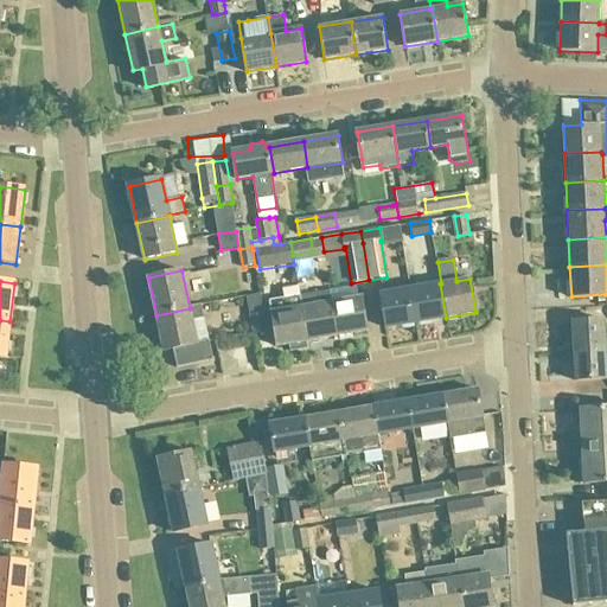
[(446,318),(440,283),(410,288),(416,323),(446,318)]
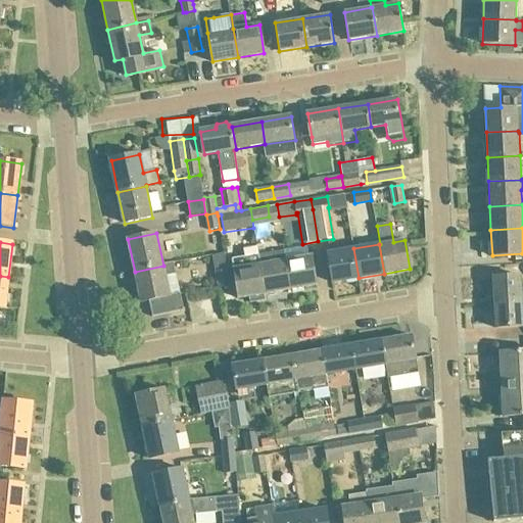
[(359,278),(353,248),(328,253),(333,282),(359,278)]
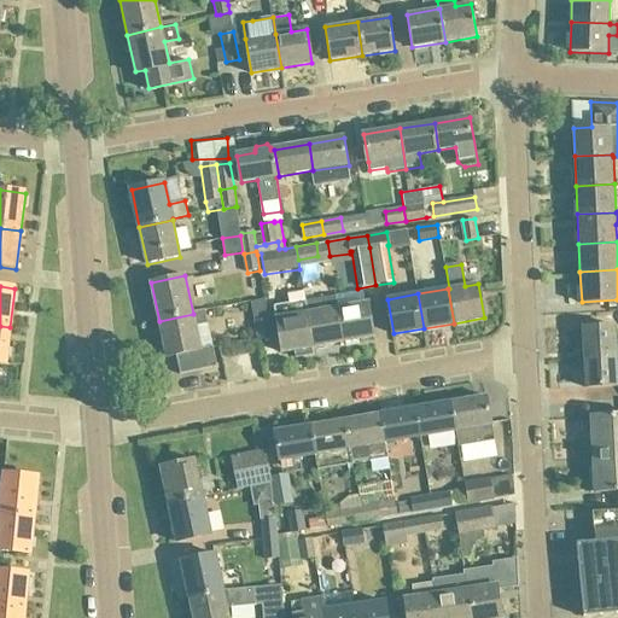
[(305,301),(305,302),(313,347),(344,342),(338,307),(336,296),(322,298),(320,301),(307,303),(305,301)]
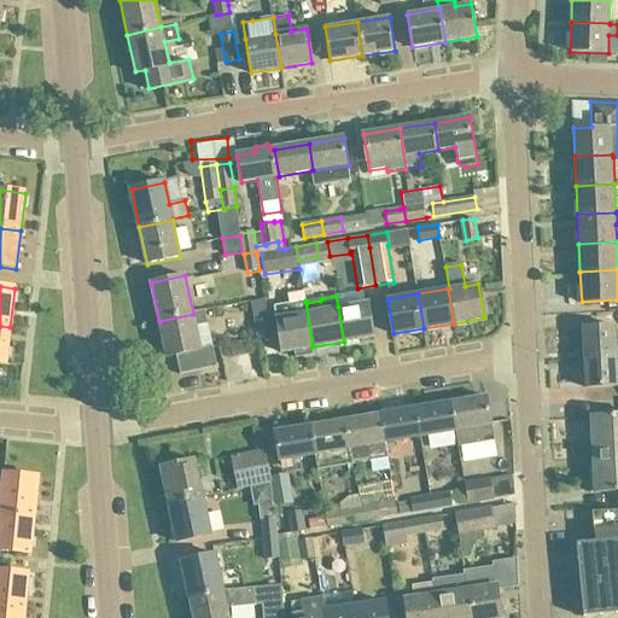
[(277,307),(279,318),(277,318),(281,351),(295,350),(296,357),(313,354),(312,347),(313,347),(305,302),(277,307)]
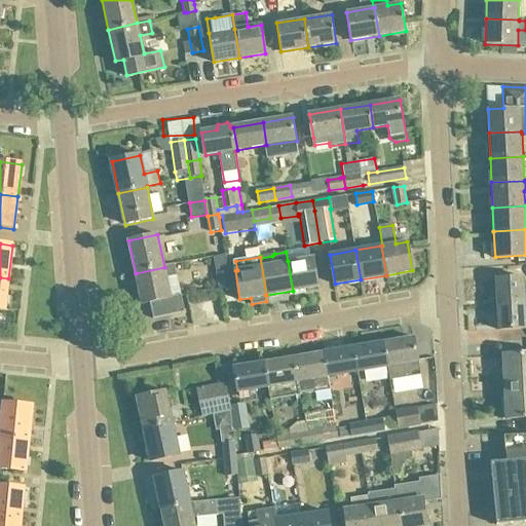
[(288,261),(293,291),(318,286),(313,257),(288,261)]
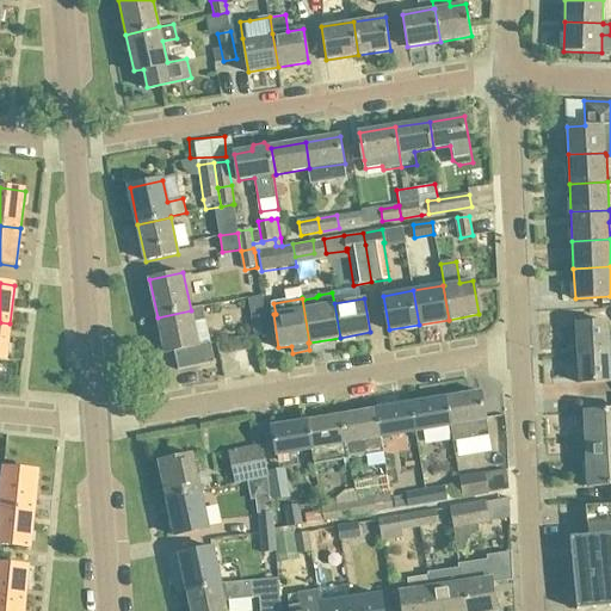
[(191,310),(158,318),(166,355),(176,353),(179,371),(216,364),(211,344),(199,346),(193,322),(204,320),(202,308),(191,310)]
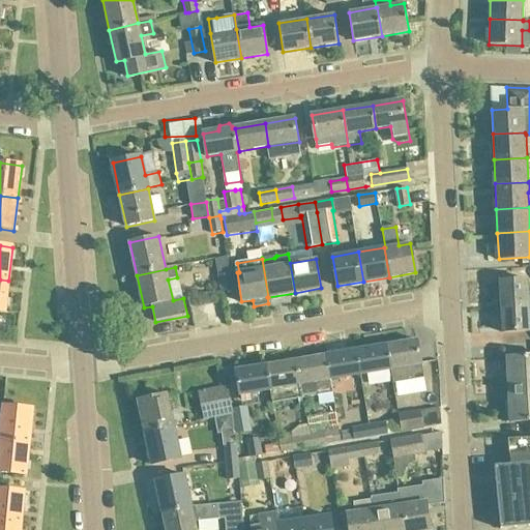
[(232,289),(229,273),(218,275),(222,291),(232,289)]
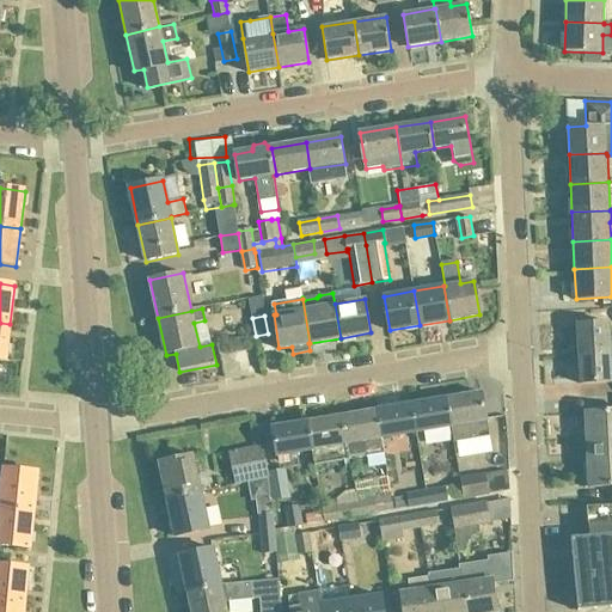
[(579,353),(611,350),(609,320),(577,323),(579,353)]
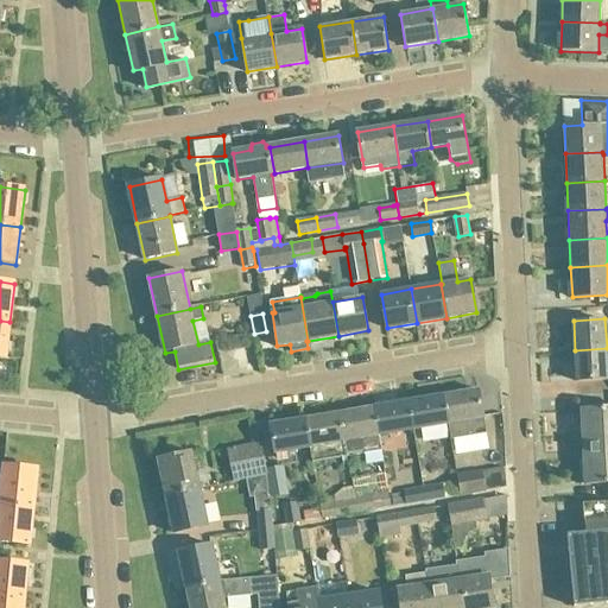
[(0,359),(6,360),(10,322),(0,321),(0,359)]
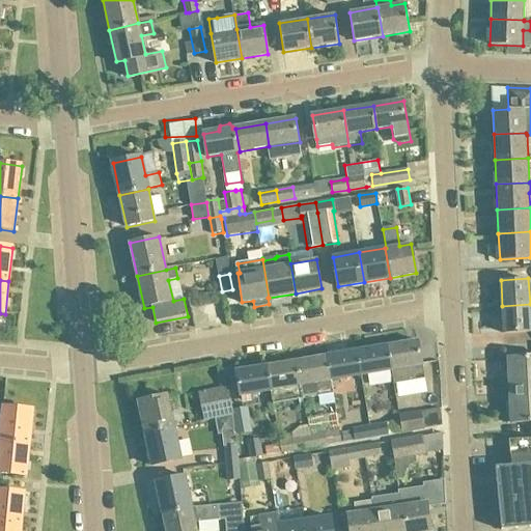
[(530,330),(530,323),(530,304),(502,306),(504,332),(530,330)]
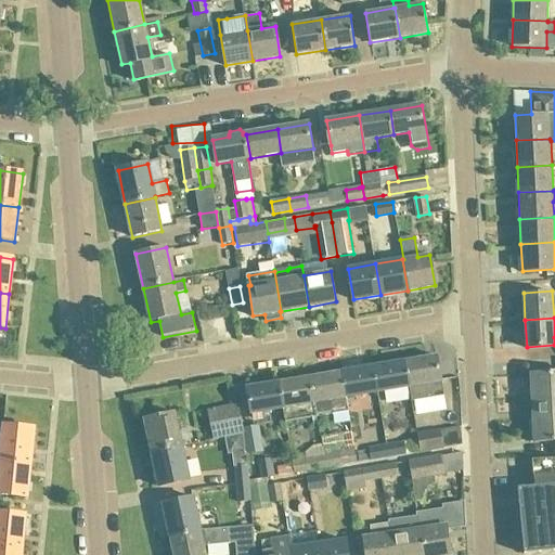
[(437,356),(404,361),(409,386),(410,385),(412,401),(443,396),(437,356)]
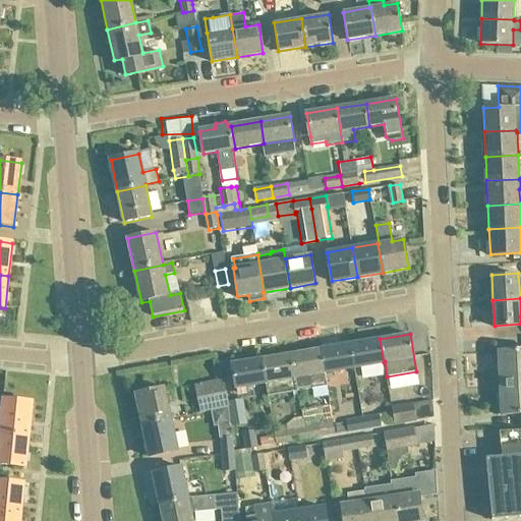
[(380,339),(350,344),(354,366),(384,362),(380,339)]
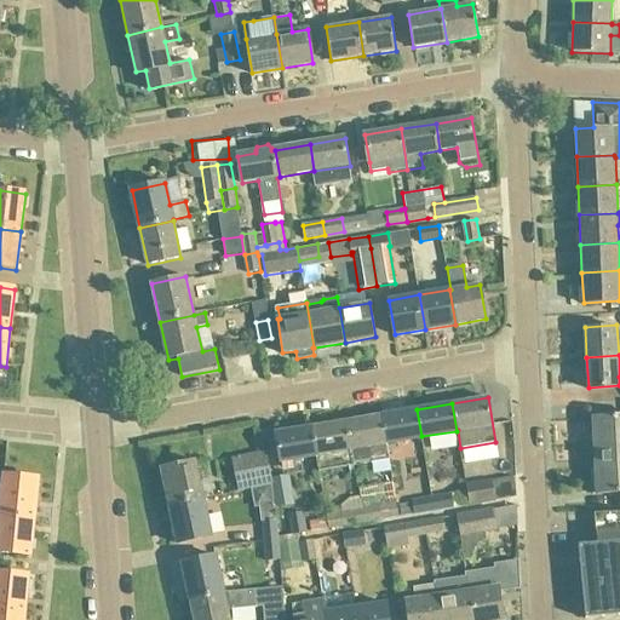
[(422,436),(417,409),(383,414),(386,442),(422,436)]
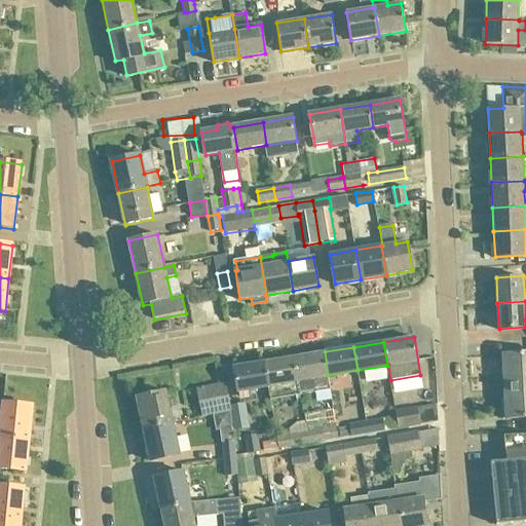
[(325,351),(294,357),(298,380),(300,393),(331,389),(328,375),(325,351)]
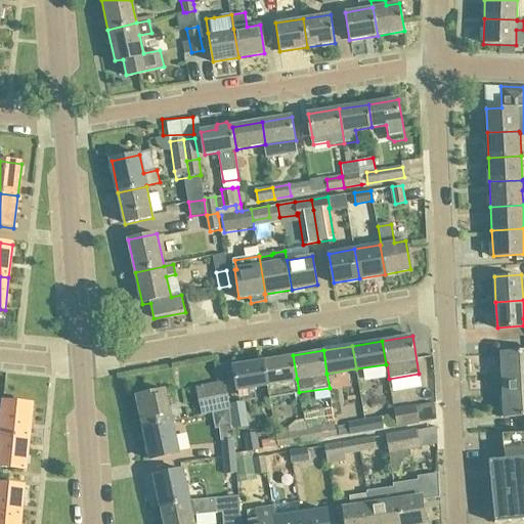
[(501,374),(523,372),(523,350),(501,352),(501,365),(498,365),(498,374),(501,374)]
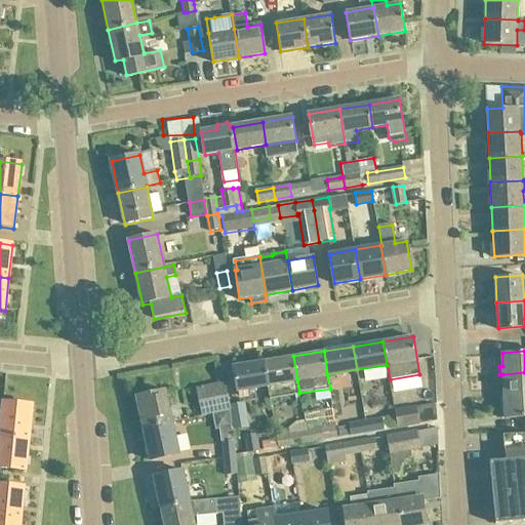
[(293,356),(264,361),(267,385),(270,398),(299,393),(297,379),(293,356)]
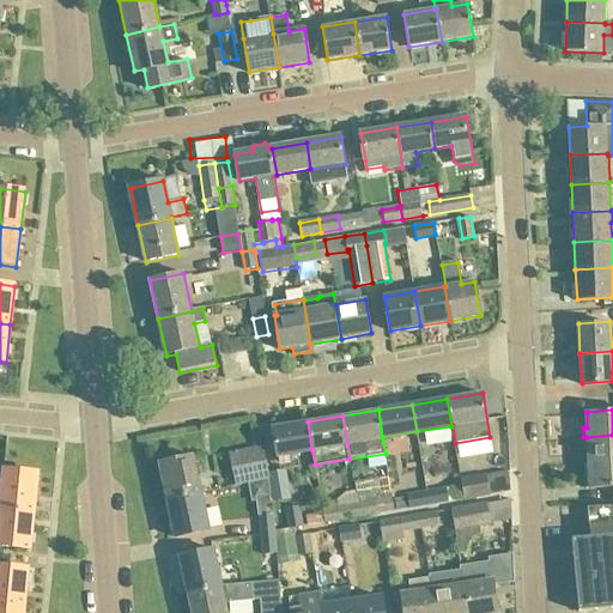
[(275,455),(278,455),(280,471),(268,473),(273,502),(291,498),(286,469),(299,467),(297,451),(311,449),(308,422),(272,428),(275,455)]
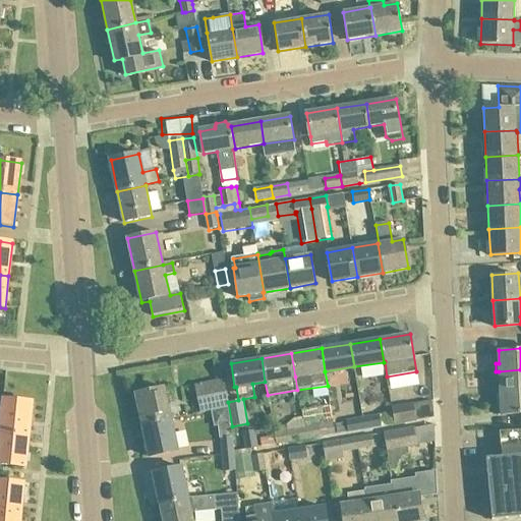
[(520,369),(499,371),(500,385),(497,385),(497,393),(500,393),(520,392),(520,369)]
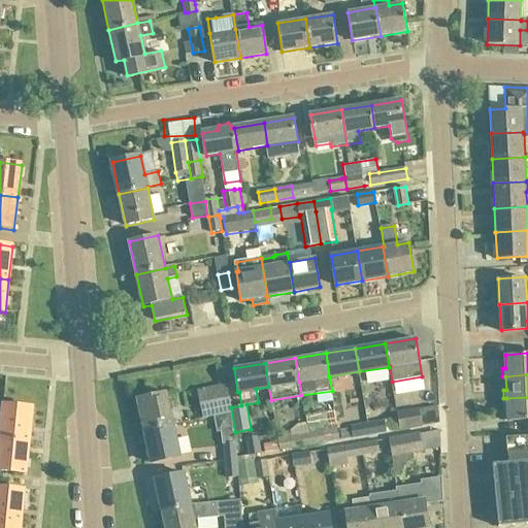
[(144,429),(172,423),(165,391),(137,397),(144,429)]
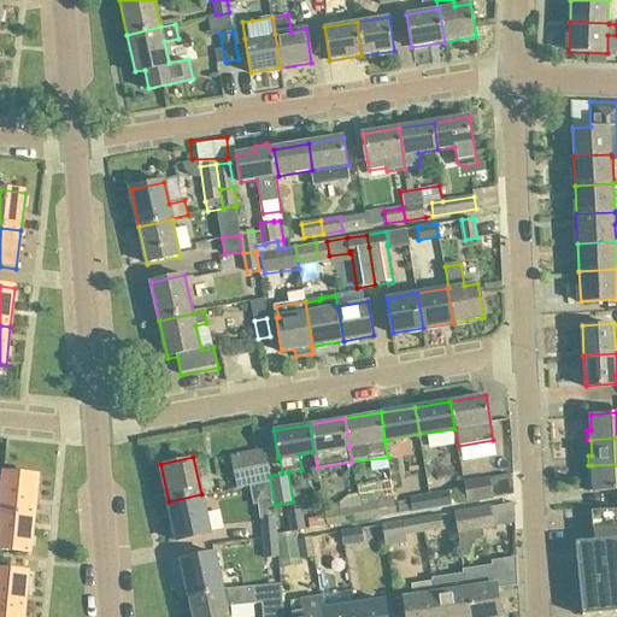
[(616,464),(592,465),(593,480),(589,480),(589,489),(610,489),(612,507),(616,506),(616,464)]
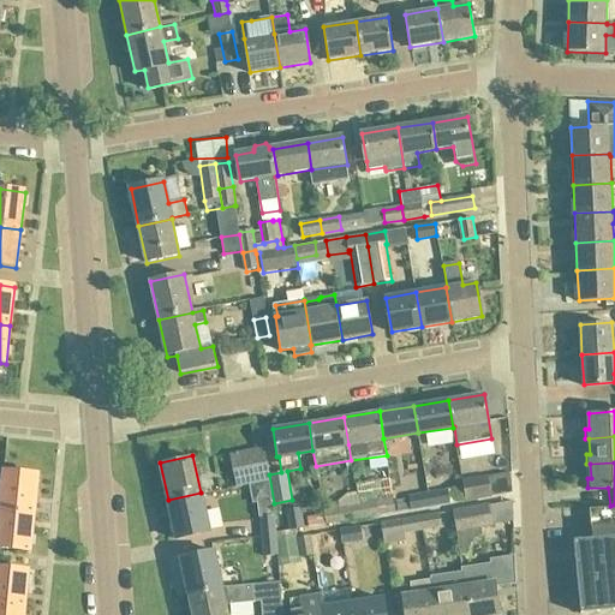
[(0,508),(35,512),(39,473),(5,470),(0,508)]
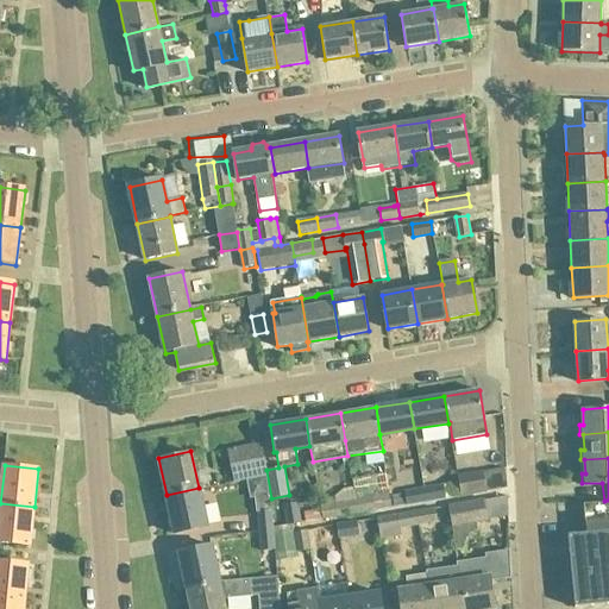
[(487,490),(483,472),(457,477),(460,495),(487,490)]
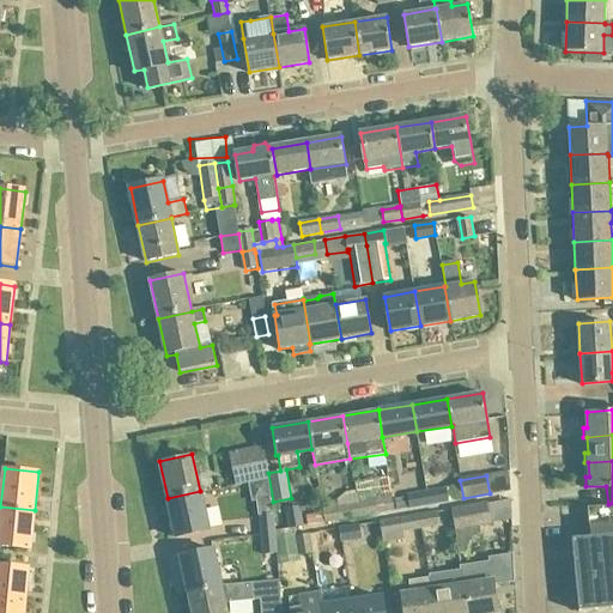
[(395,511),(390,491),(376,493),(374,480),(354,484),(356,491),(360,517),(395,511)]
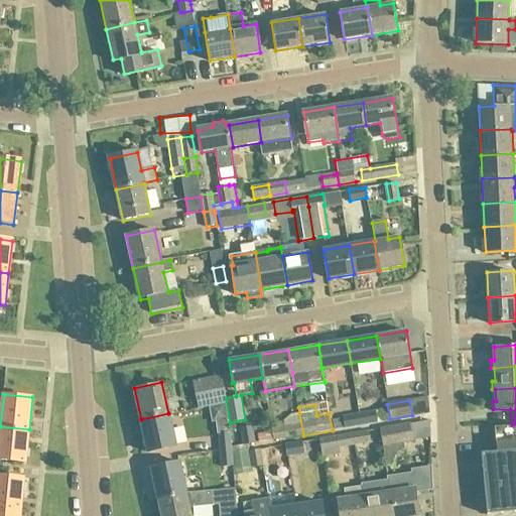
[(376,410),(359,413),(361,423),(378,421),(376,410)]
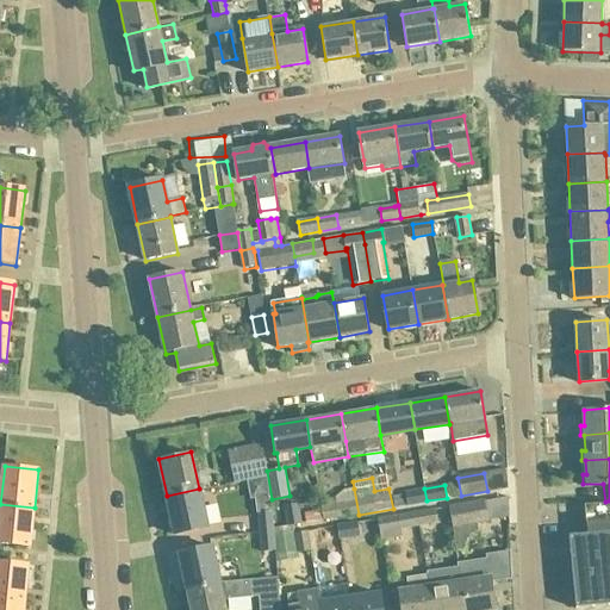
[(199,489),(167,496),(175,531),(207,524),(199,489)]
